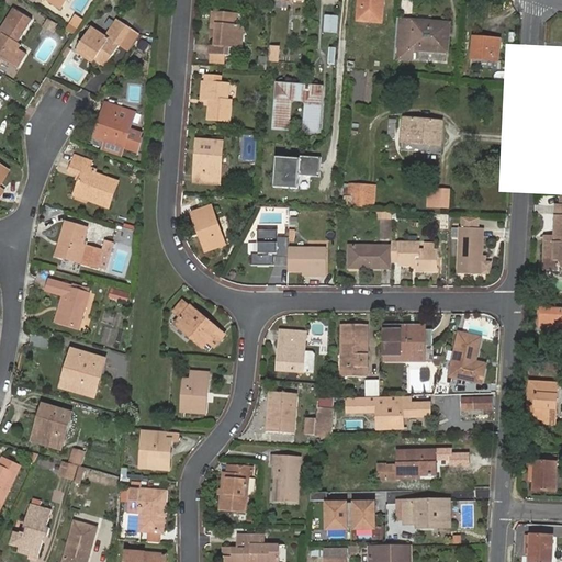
[(45,0),(60,10),(66,0),(41,0),(44,2),(44,0),(45,0)]
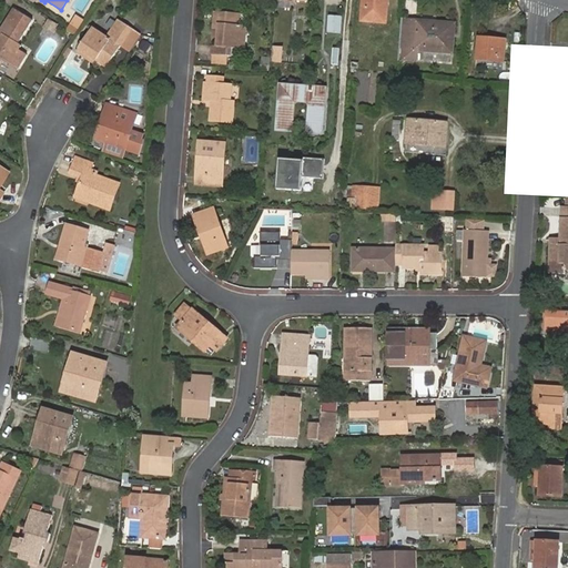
[(363,0),(362,21),(386,23),(388,0),(363,0)]
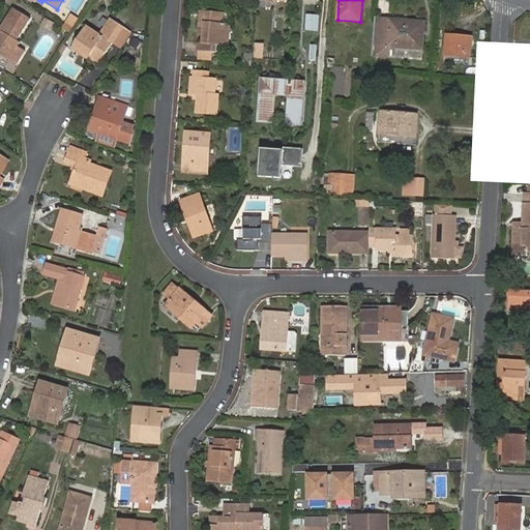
[(3,31),(0,37),(0,53),(18,64),(26,51),(19,46),(22,41),(19,40),(32,19),(15,7),(0,30),(3,31)]
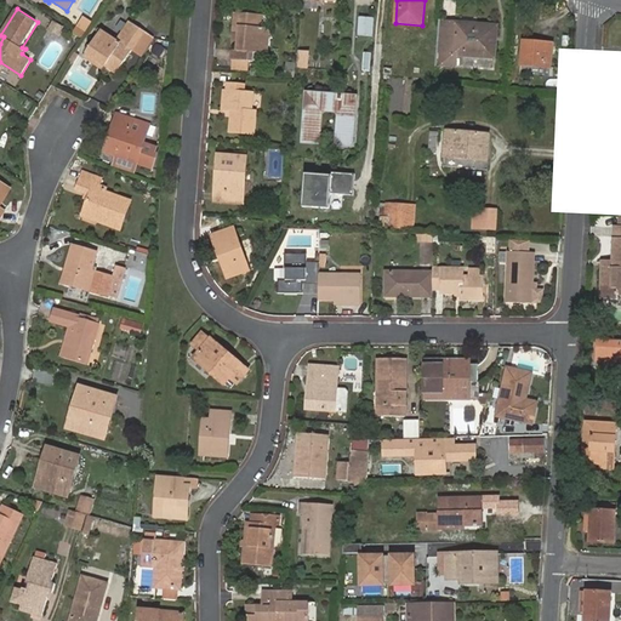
[(239,50),(234,50),(233,60),(256,62),(257,53),(268,53),(269,28),(262,27),(263,15),(238,12),(235,32),(240,32),(239,50)]
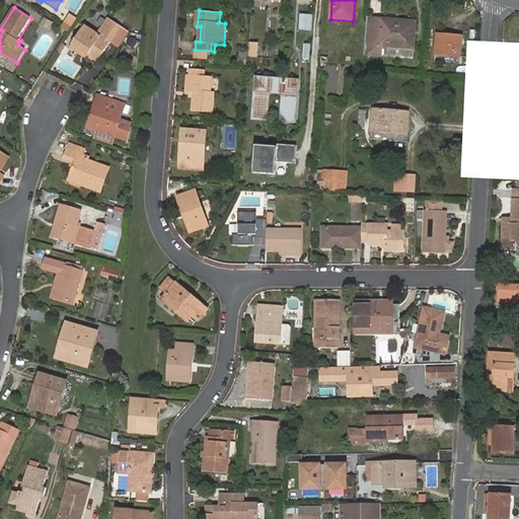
[(61,27),(69,31),(75,16),(67,13),(61,27)]
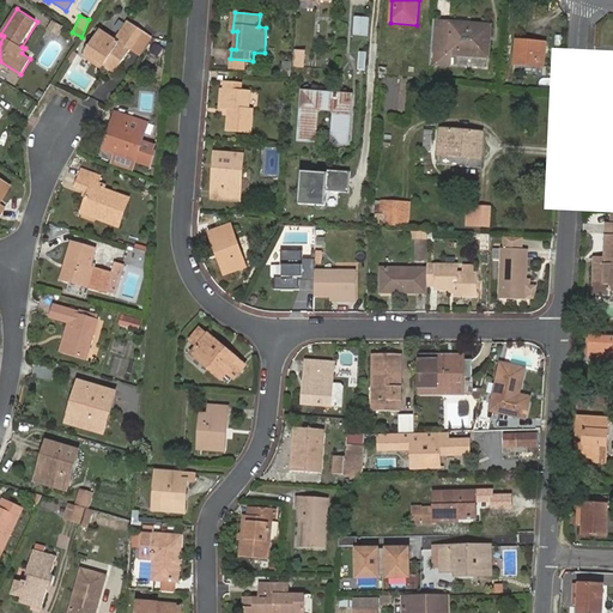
[(352,17),(352,35),(366,36),(368,17),(352,17)]
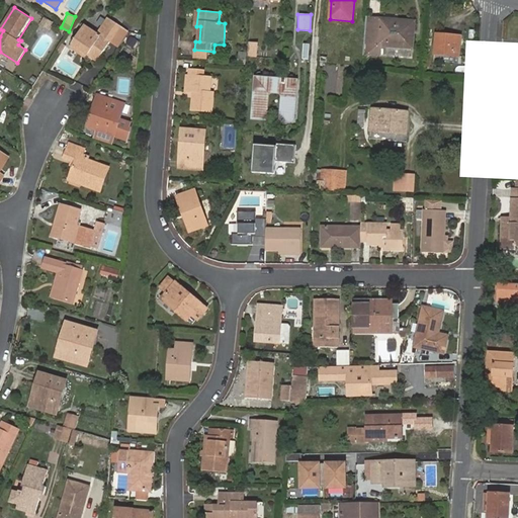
[(83,26),(73,45),(89,54),(99,59),(119,24),(107,17),(97,34),(83,26)]
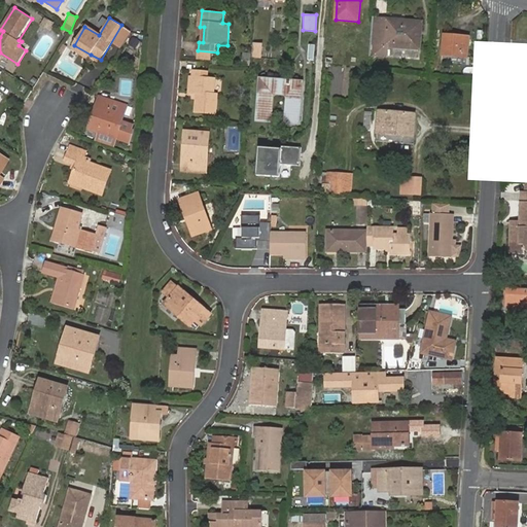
[(54,24),(47,19),(43,25),(50,29),(54,24)]
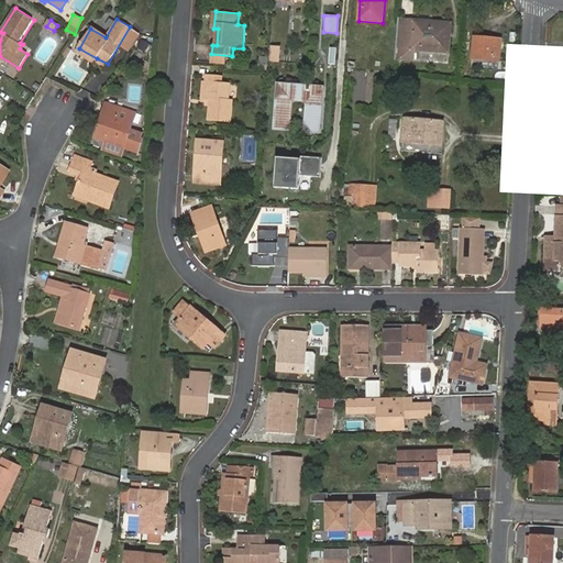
[(398,21),(395,57),(411,59),(412,51),(433,53),(433,48),(446,51),(449,25),(398,21)]
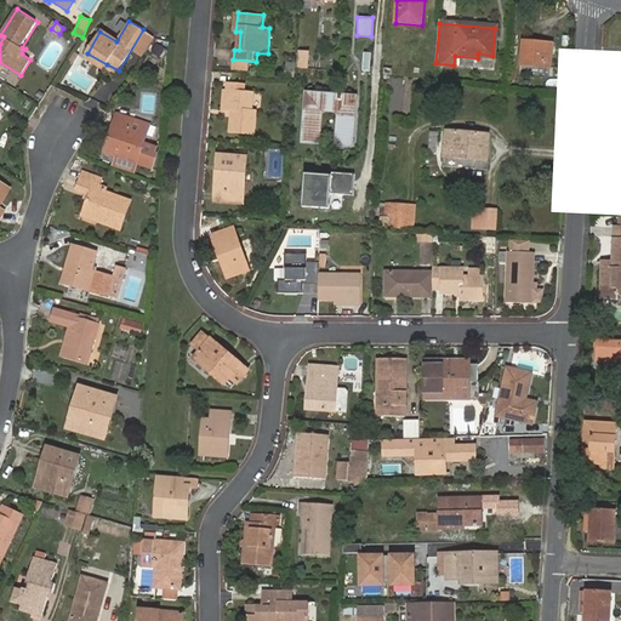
[(525,40),(523,64),(535,66),(550,67),(551,62),(552,44),(525,40)]
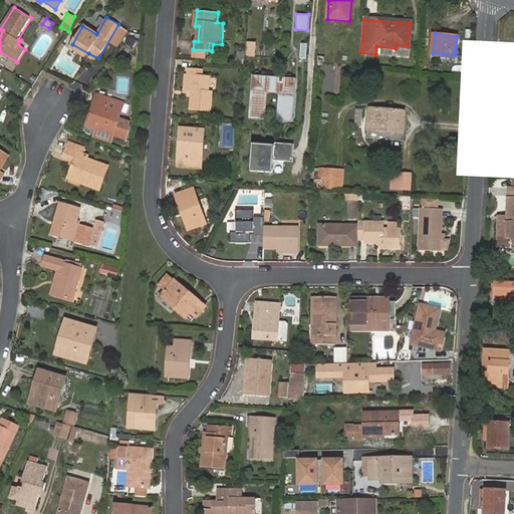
[(248,41),(247,54),(256,55),(256,41),(248,41)]
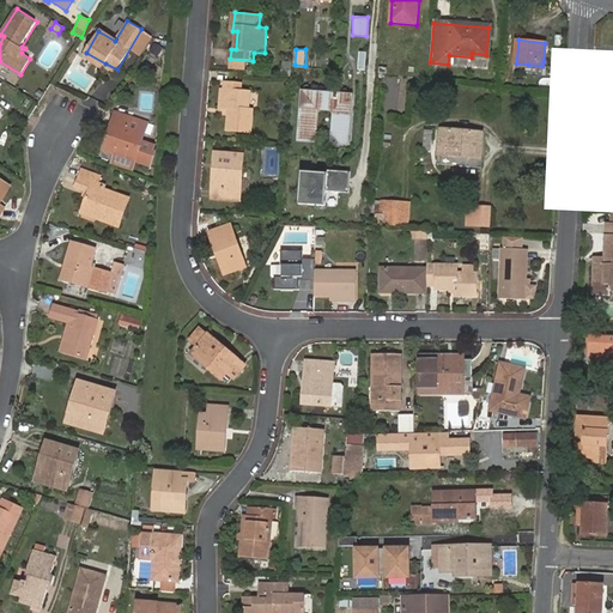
[(358,52),(356,70),(364,71),(365,52),(358,52)]
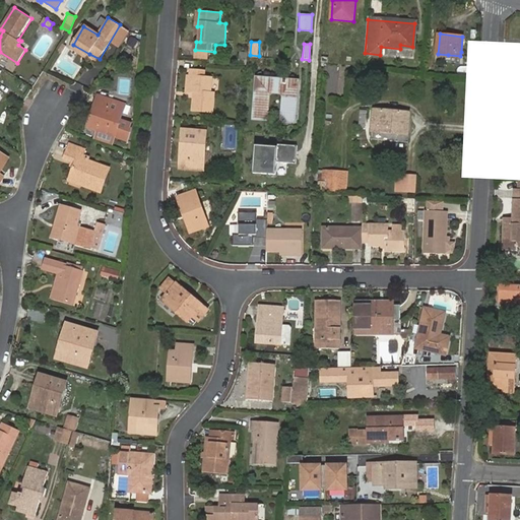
[(89,54),(73,45),(70,50),(86,59),(89,54)]
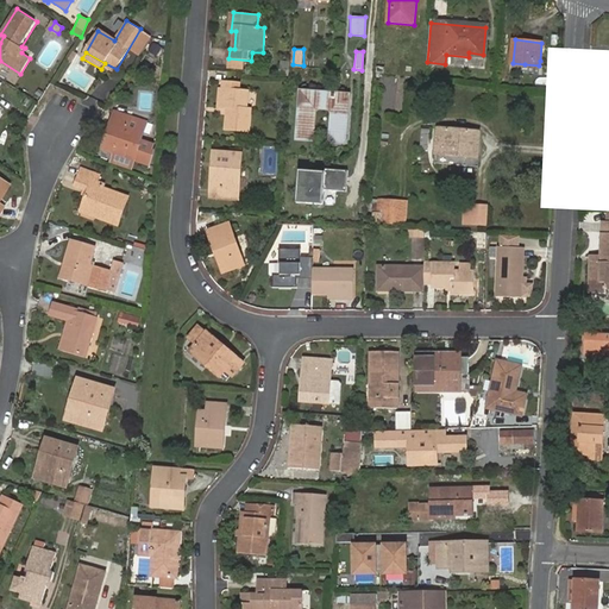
[(228,88),(227,106),(231,107),(234,107),(233,112),(230,112),(228,129),(251,131),(252,114),(248,113),(250,90),(242,89),(242,82),(226,81),(226,88),(228,88)]
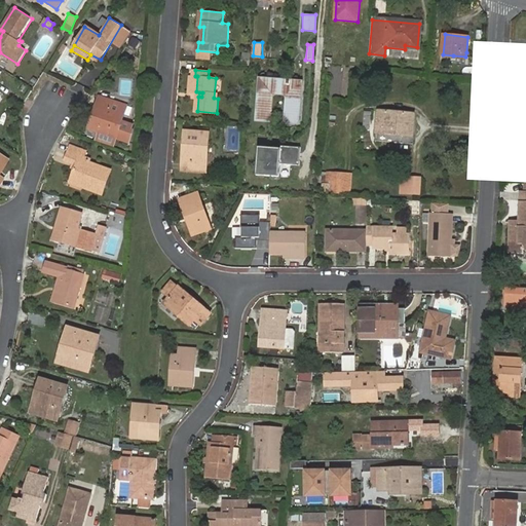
[(262,78),(259,119),(271,119),(273,90),(292,92),(290,121),(301,122),(303,81),(262,78)]
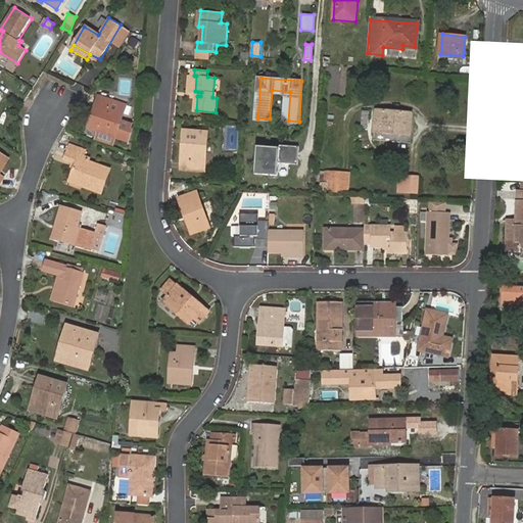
[(99,100),(101,93),(92,91),(91,98),(85,124),(87,125),(90,112),(92,112),(95,99),(99,100)]
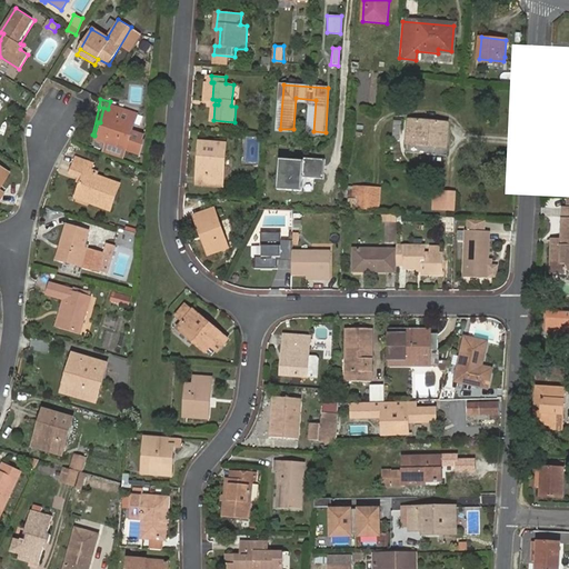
[(132,107),(110,101),(108,109),(103,108),(100,122),(98,122),(95,136),(125,141),(132,107)]
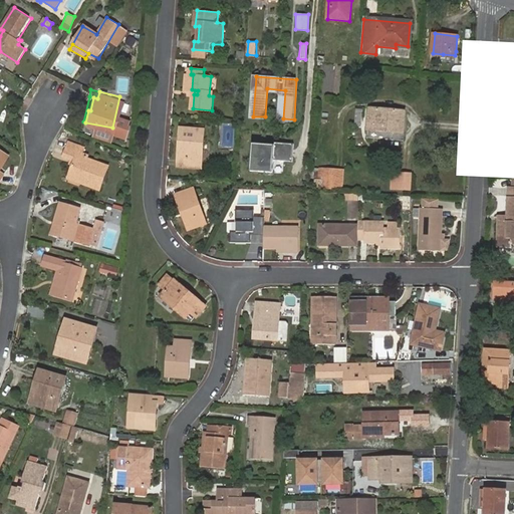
[(369,108),(367,132),(403,135),(404,111),(369,108)]
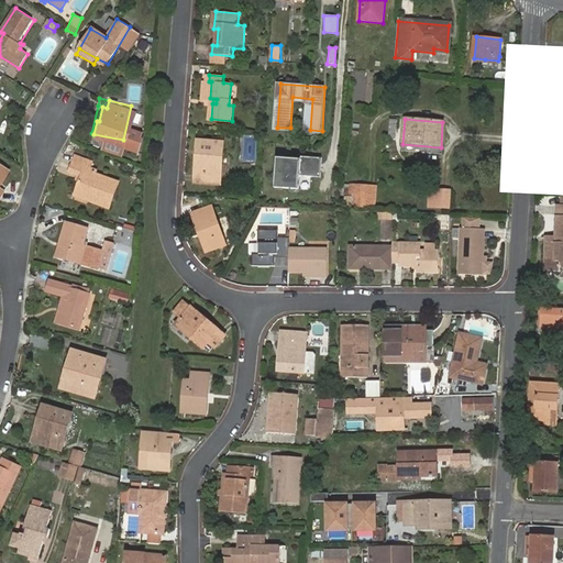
[(203,164),(199,164),(199,173),(202,173),(223,174),(225,141),(200,140),(200,148),(205,148),(203,164)]
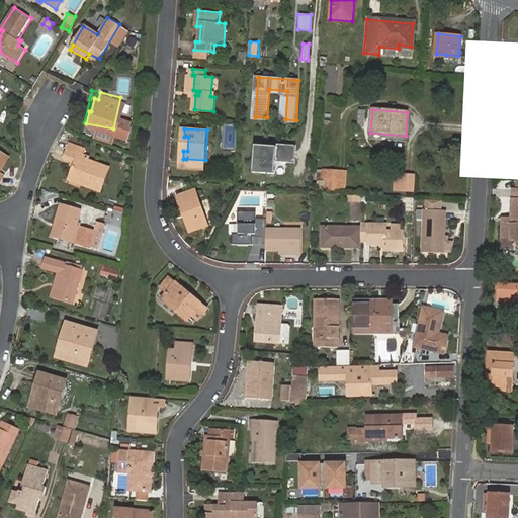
[(65,148),(78,153),(80,147),(68,142),(65,148)]
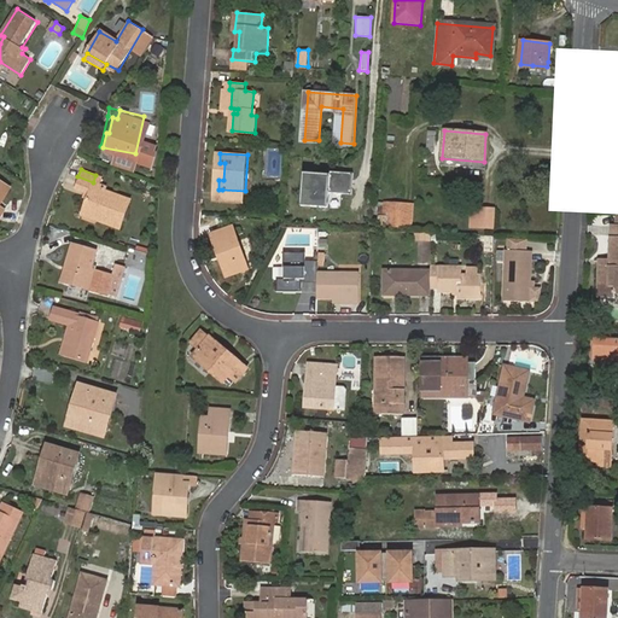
[(332,176),(305,174),(303,207),(331,209),(332,194),(354,197),(355,174),(332,173),(332,176)]
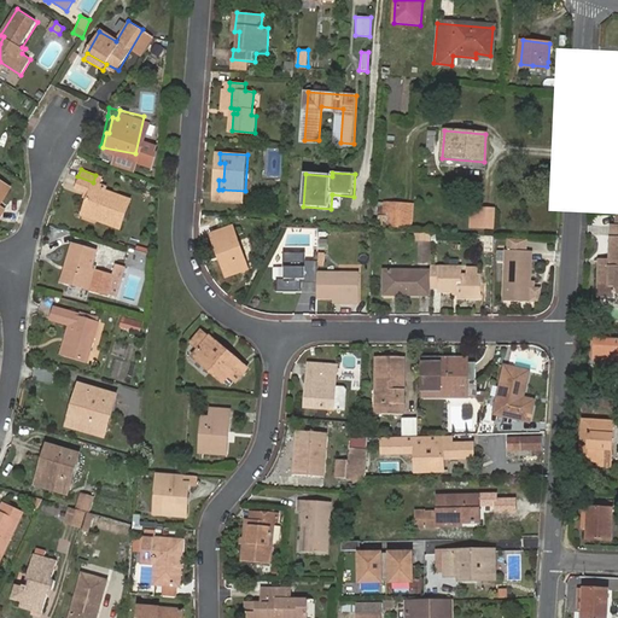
[(97,215),(95,219),(117,226),(126,198),(101,188),(101,185),(93,182),(77,176),(75,186),(83,190),(87,191),(86,197),(81,209),(97,215)]
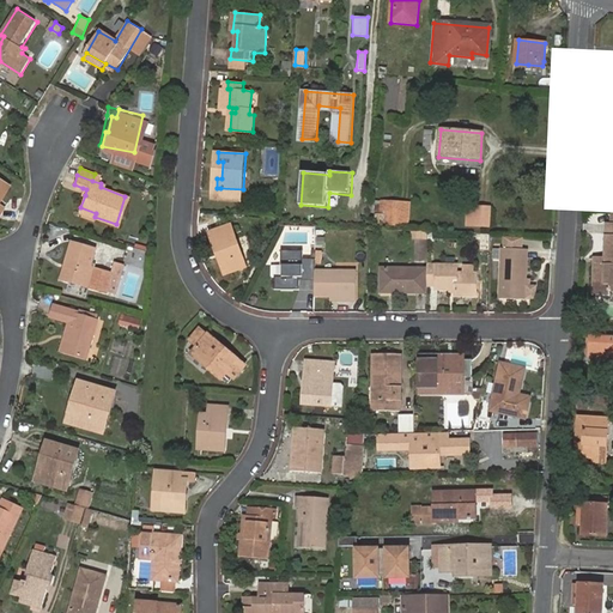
[(378,199),(377,216),(372,214),(371,224),(412,228),(413,202),(378,199)]
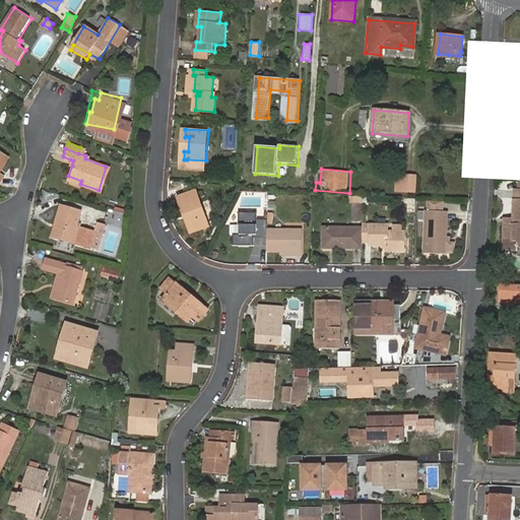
[(404,190),(406,175),(398,175),(396,190),(404,190)]
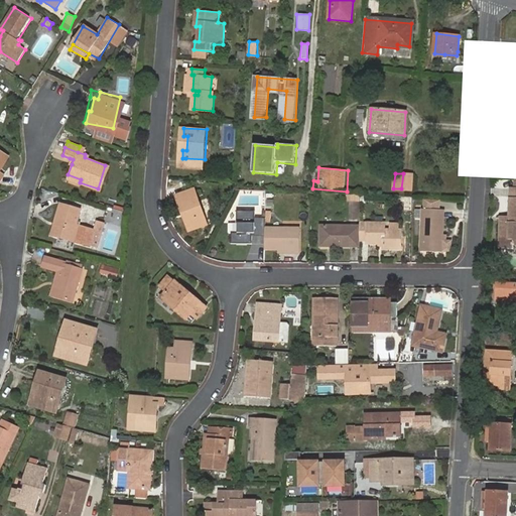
[(413,189),(413,174),(403,173),(401,188),(413,189)]
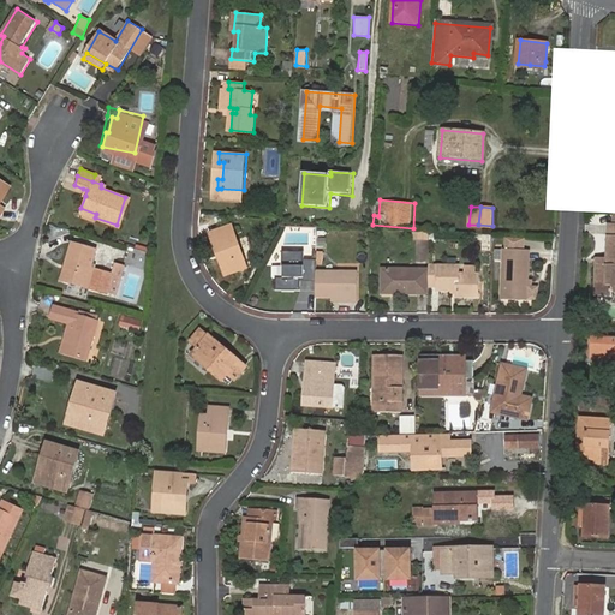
[(614,222),(608,222),(605,256),(605,264),(596,263),(593,296),(611,297),(611,292),(611,285),(614,285),(614,222)]
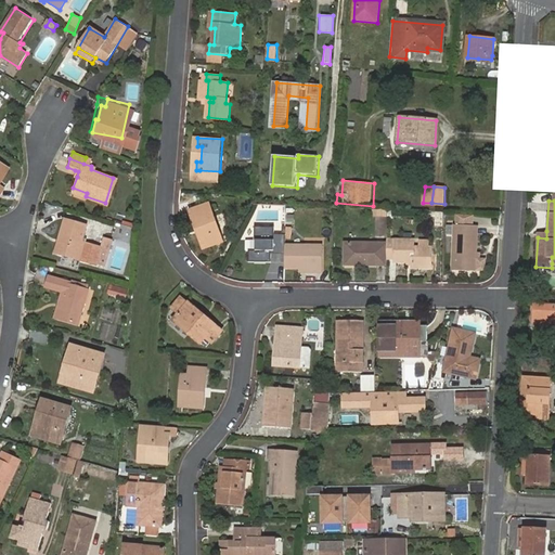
[(192,210),(199,230),(202,229),(208,247),(224,241),(211,203),(192,210)]
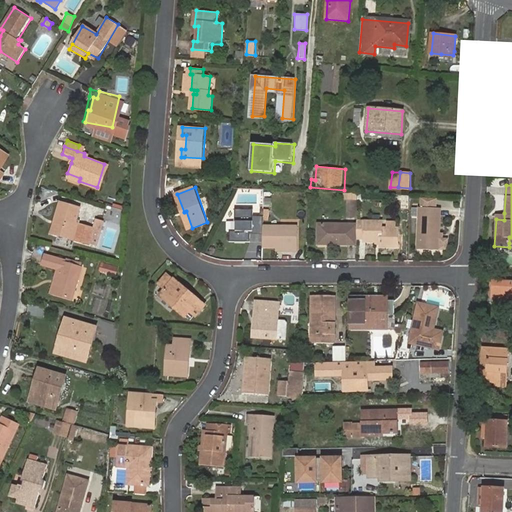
[(55,218),(51,231),(93,243),(99,223),(91,221),(90,225),(72,220),(76,204),(56,199),(52,217),(55,218)]
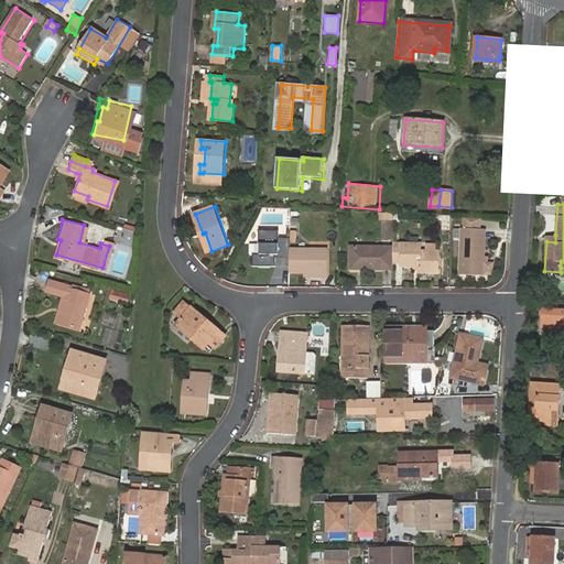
[(481,275),(483,257),(484,228),(461,227),(459,274),(481,275)]
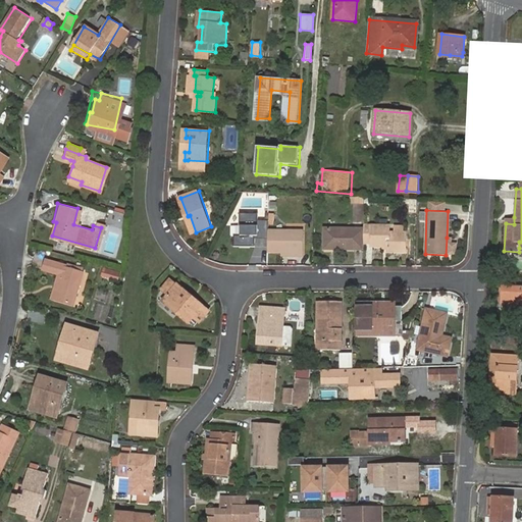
[(269,231),(269,220),(260,220),(260,212),(242,211),(241,224),(242,224),(242,233),(235,233),(235,245),(256,246),(256,238),(257,235),(269,236),(269,235),(269,231)]
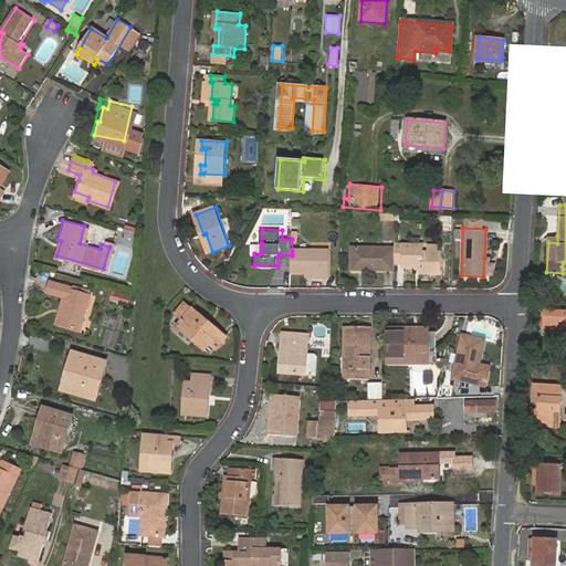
[(395,249),(395,264),(402,265),(402,268),(415,269),(420,269),(420,271),(420,273),(440,274),(440,253),(422,252),(422,245),(395,244),(395,249)]
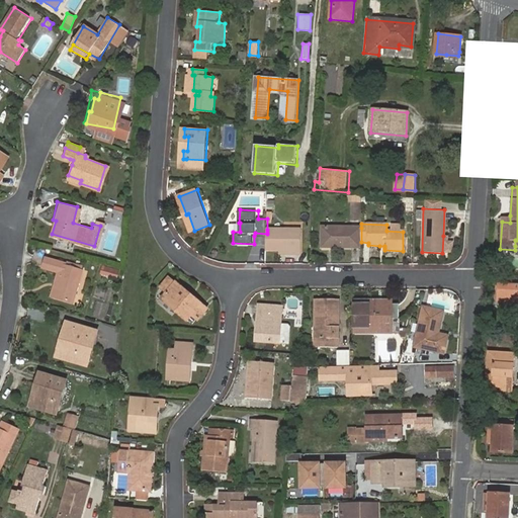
[(332,248),(361,249),(361,242),(361,228),(322,227),(322,245),(332,245),(332,248)]
